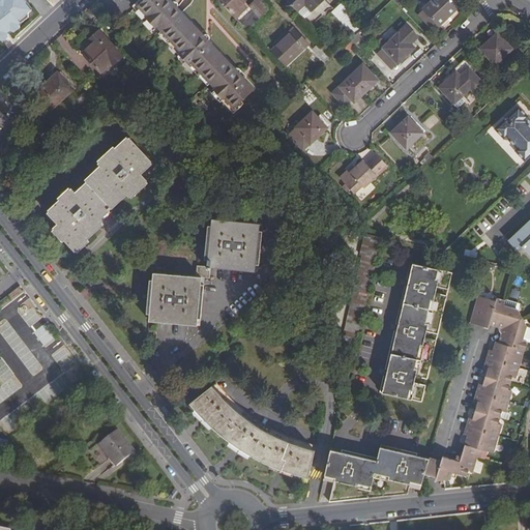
[(0,0),(0,29),(4,26),(9,33),(21,24),(18,21),(31,9),(23,0),(0,0)]
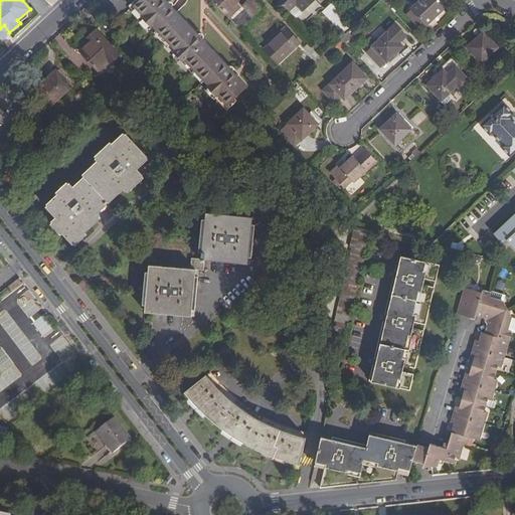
[(157,3),(160,0),(140,0),(134,6),(143,15),(141,18),(151,28),(153,26),(208,86),(206,88),(216,98),(218,96),(227,105),(246,87),(237,76),(231,82),(227,77),(233,72),(233,68),(232,67),(229,66),(227,66),(199,36),(194,41),(190,37),(195,32),(173,9),(174,5),(172,3),(170,2),(167,2),(161,7),(157,3)]
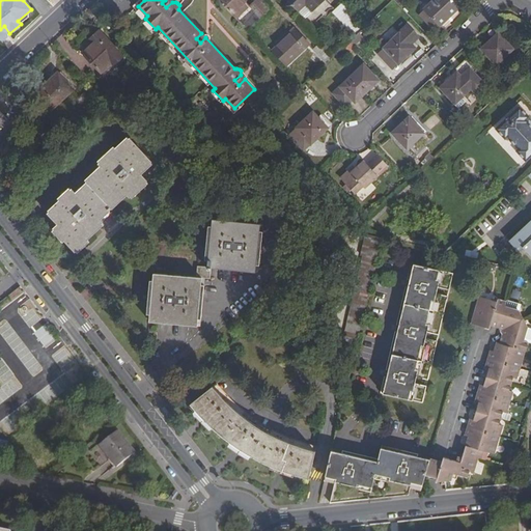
[(244,0),(218,0),(247,29),(270,7),(262,0),(252,0),(248,4),(244,0)]
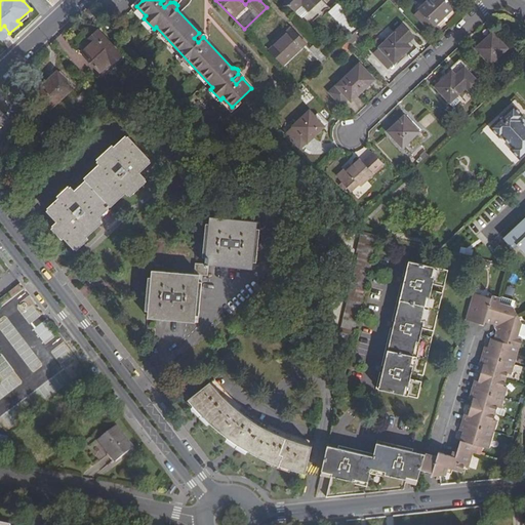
[(282,0),(309,25),(328,3),(324,0),(282,0)]
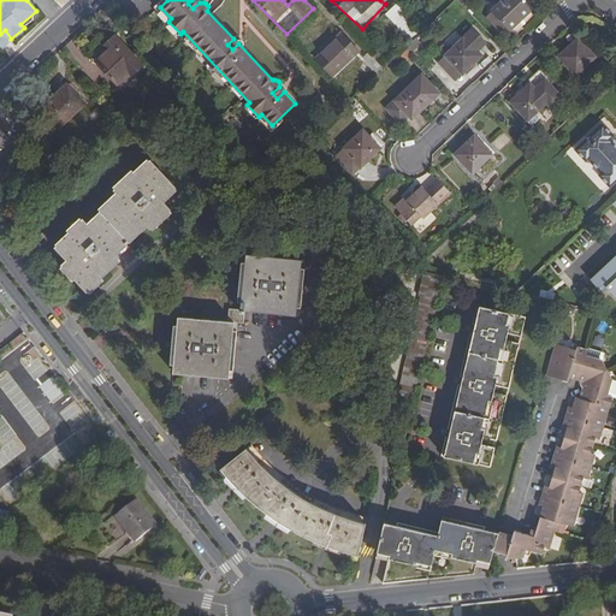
[(517,0),(503,0),(492,11),(510,29),(528,11),(517,0)]
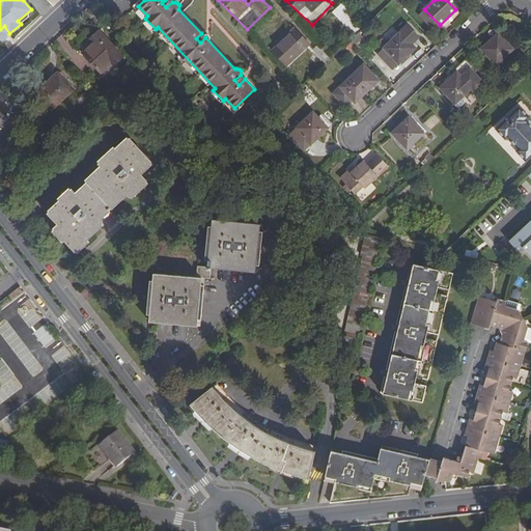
[(96,4),(90,10),(92,14),(100,7),(96,4)]
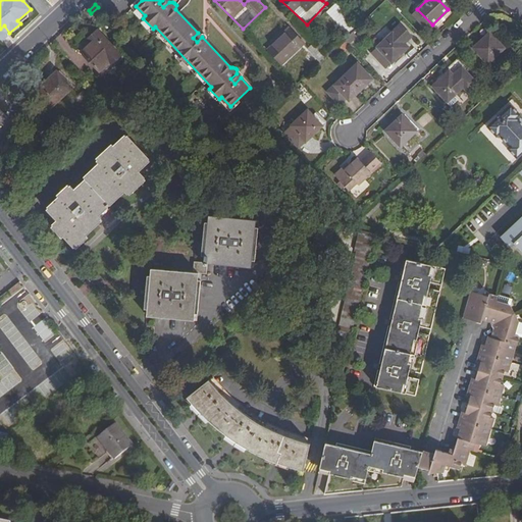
[(333,4),(325,12),(348,34),(355,25),(333,4)]
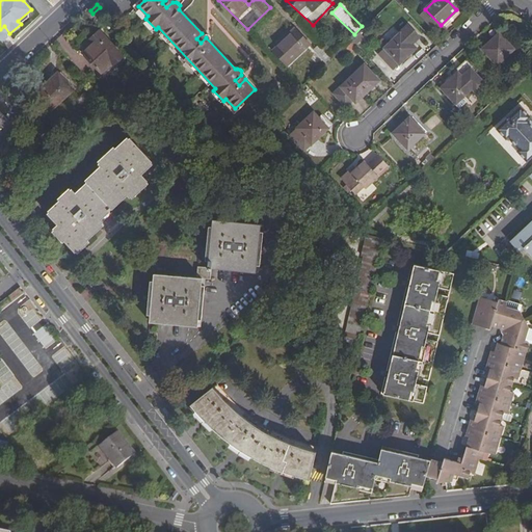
[(433,31),(441,25),(425,9),(419,15),(433,31)]
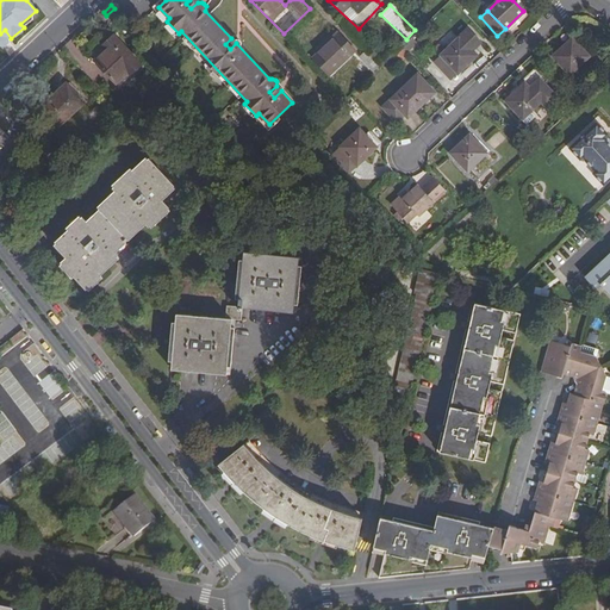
[(123,12),(111,23),(117,29),(128,18),(123,12)]
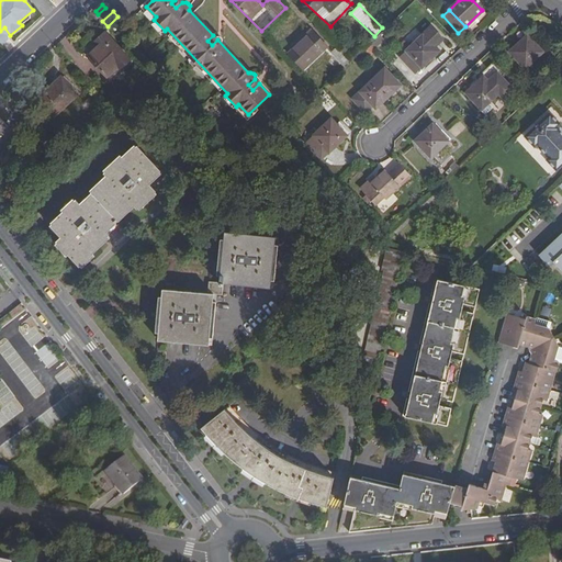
[(0,42),(10,35),(4,27),(0,31),(0,42)]
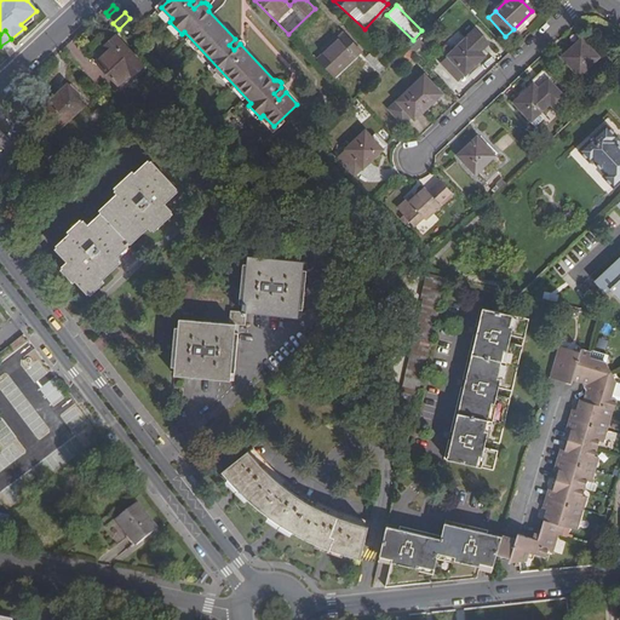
[(333,78),(362,51),(343,30),(314,57),(333,78)]
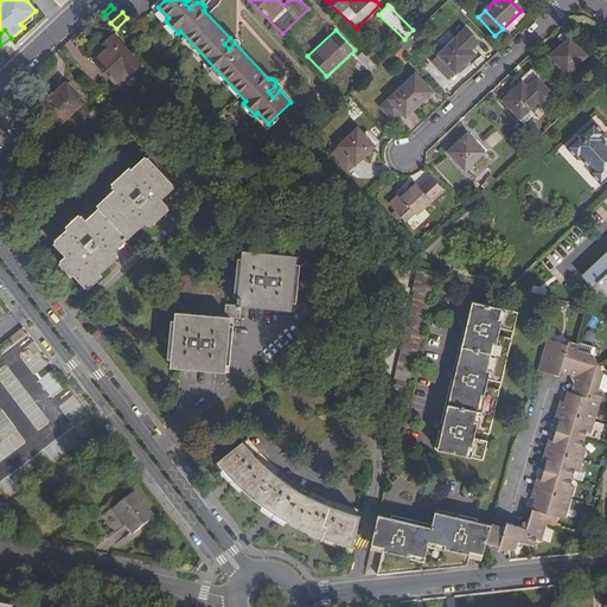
[(465,31),(439,56),(454,72),(455,74),(473,57),(468,51),(477,44),(465,31)]
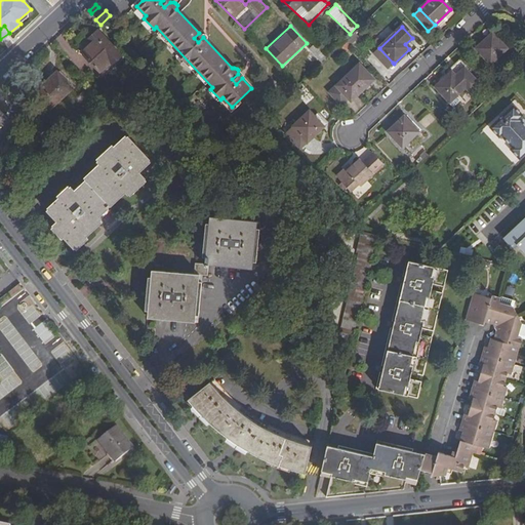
[(108,77),(128,57),(101,28),(80,47),(108,77)]
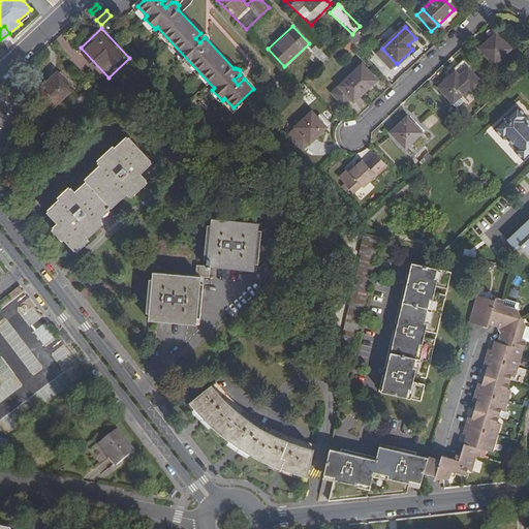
[(205,37),(200,33),(195,38),(199,42),(205,37)]
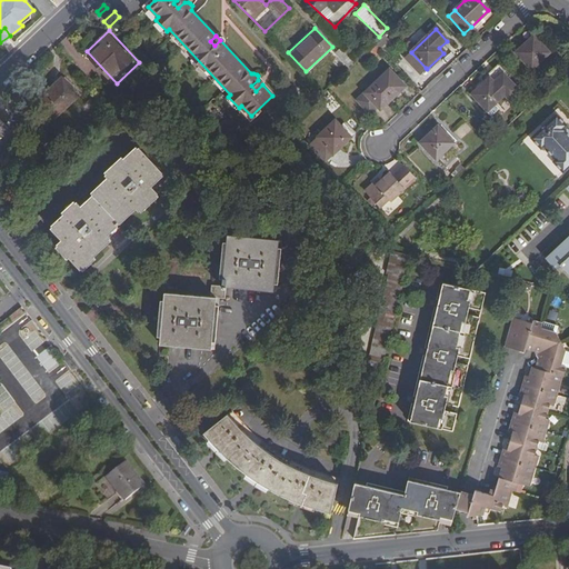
[(375,45),(379,49),(388,41),(383,37),(380,40),(375,45)]
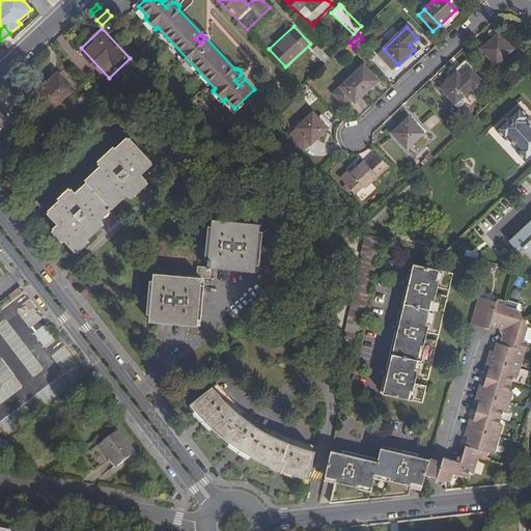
[(496,34),(481,49),(495,64),(511,50),(496,34)]
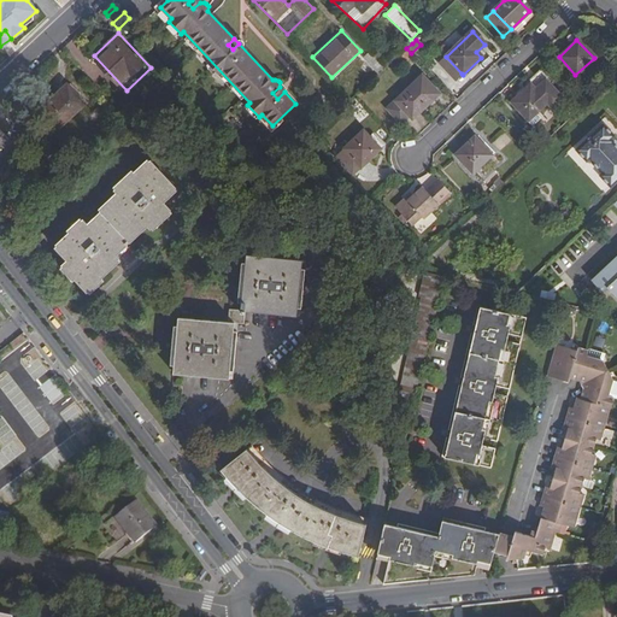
[(406,48),(398,57),(403,62),(411,53),(406,48)]
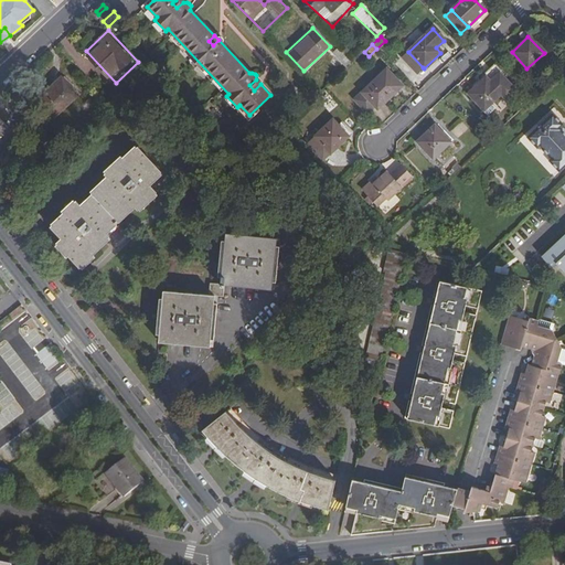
[(345,67),(352,62),(339,45),(332,52),(345,67)]
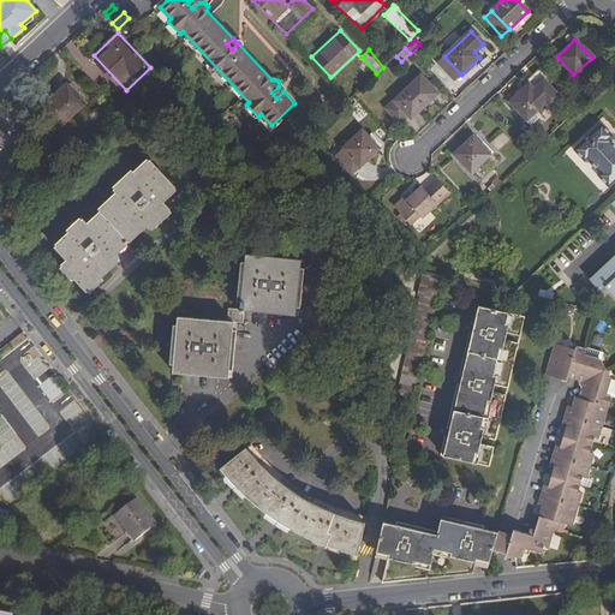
[(453,78),(460,73),(445,57),(437,63),(453,78)]
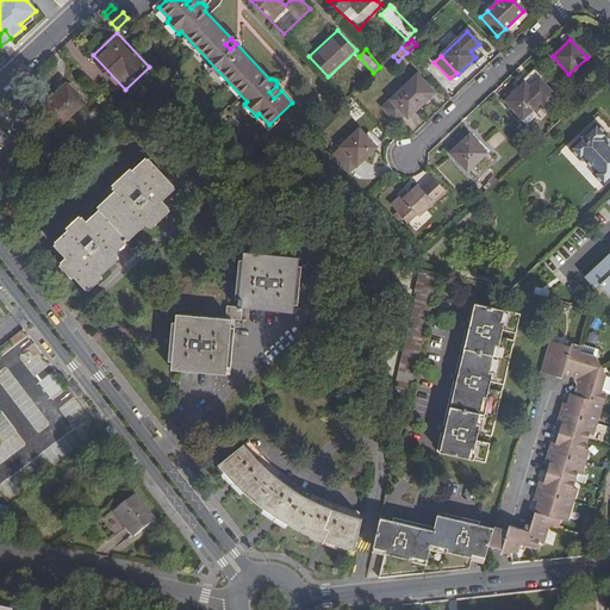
[(417,74),(381,106),(394,122),(404,114),(406,117),(434,92),(417,74)]
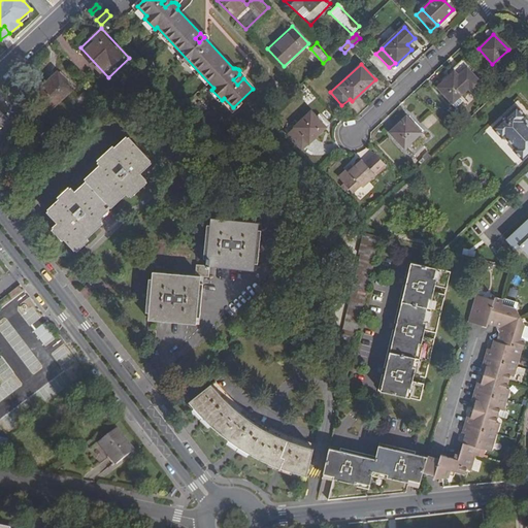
[(482,84),(466,67),(457,76),(454,72),(436,88),(454,107),(461,101),(457,97),(467,88),(472,93),(482,84)]
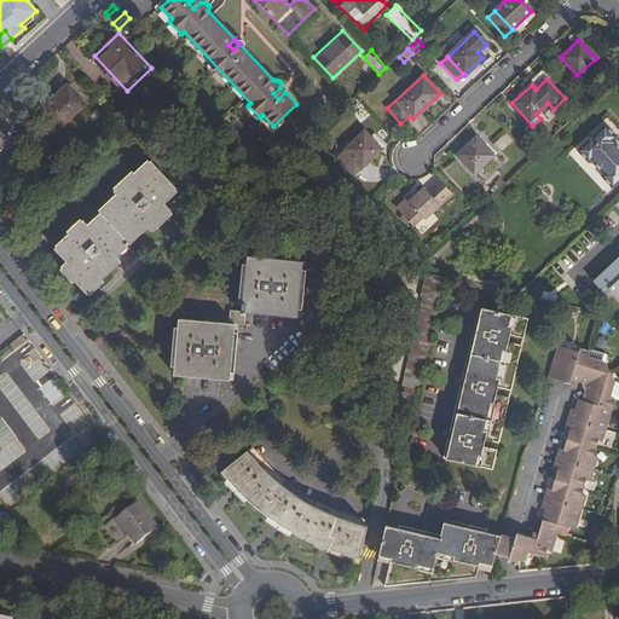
[(71,82),(56,102),(77,120),(93,102),(71,82)]
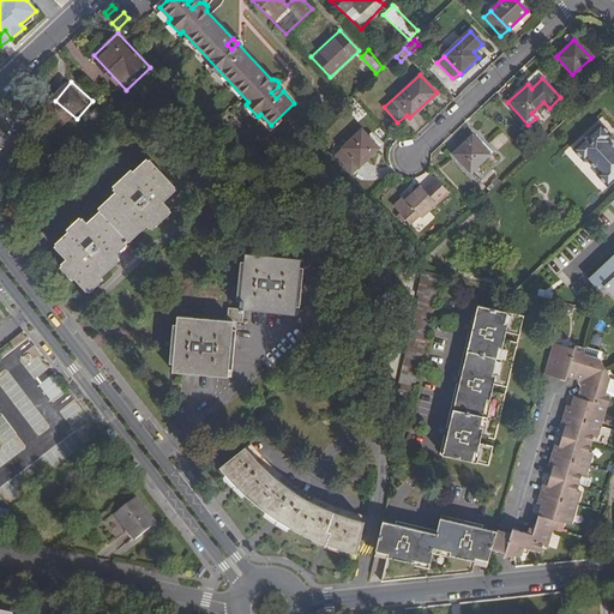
[(283,91),(278,86),(271,92),(276,98),(283,91)]
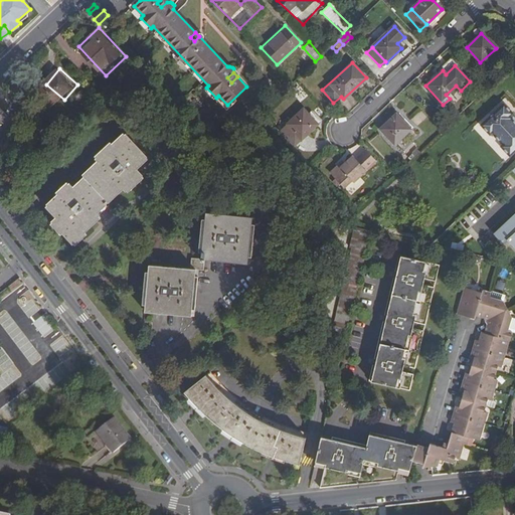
[(0,139),(19,122),(2,103),(0,105),(0,139)]
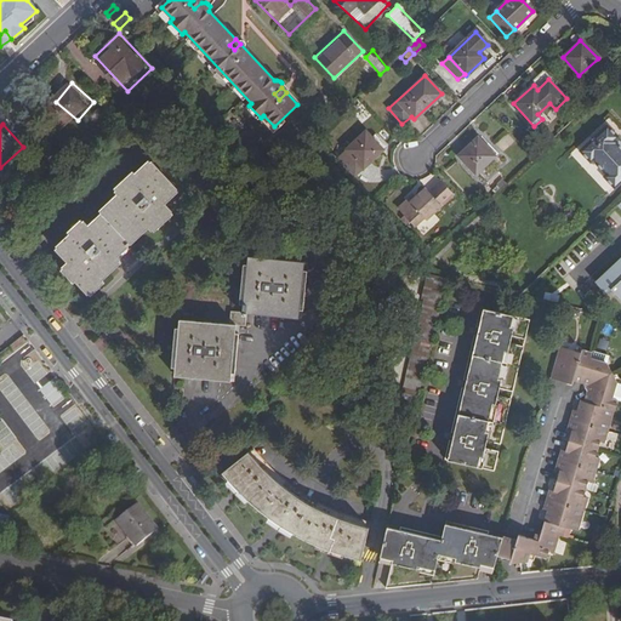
[(607,125),(587,142),(592,148),(611,131),(607,125)]
